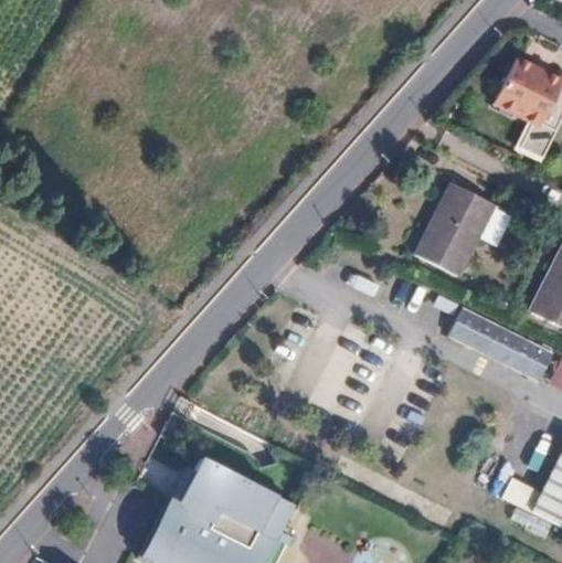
[(543,159),(558,131),(561,123),(561,77),(547,70),(543,75),(534,70),(537,65),(517,55),(492,104),(532,123),(520,148),(543,159)]
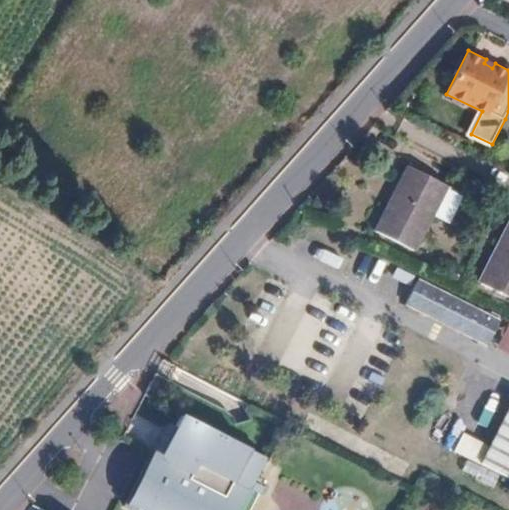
[(492,68),(495,63),(486,59),(484,63),(492,68)]
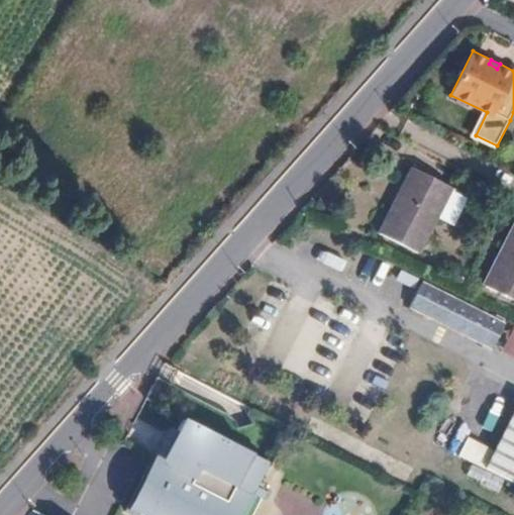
[(412,166),(380,230),(420,250),(452,186),(412,166)]
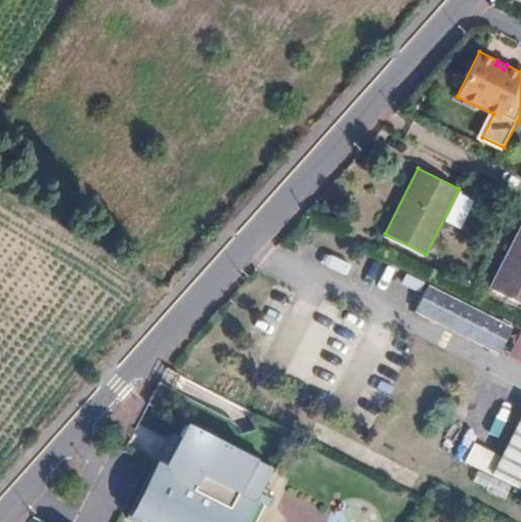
[(520,229),(493,285),(520,298),(520,229)]
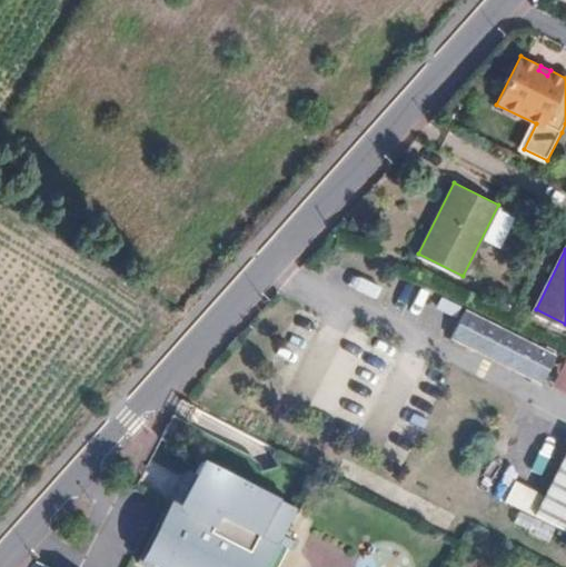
[(556,354),(547,349),(466,309),(453,335),(546,380),(558,355),(556,354)]
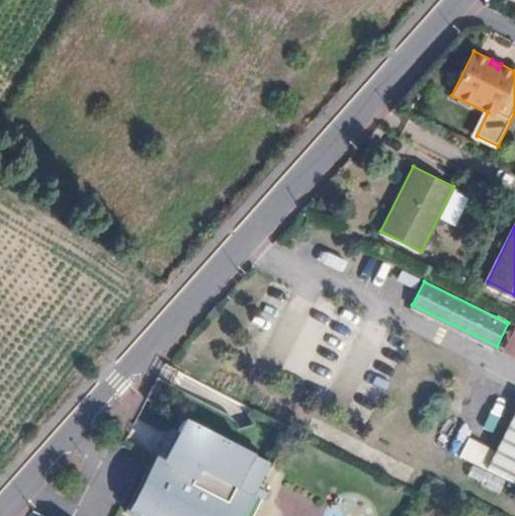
[(501,312),(498,318),(506,322),(509,315),(501,312)]
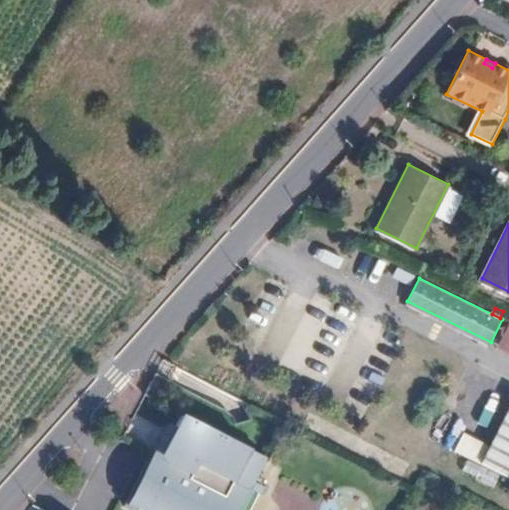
[(508,325),(499,346),(508,350),(508,325)]
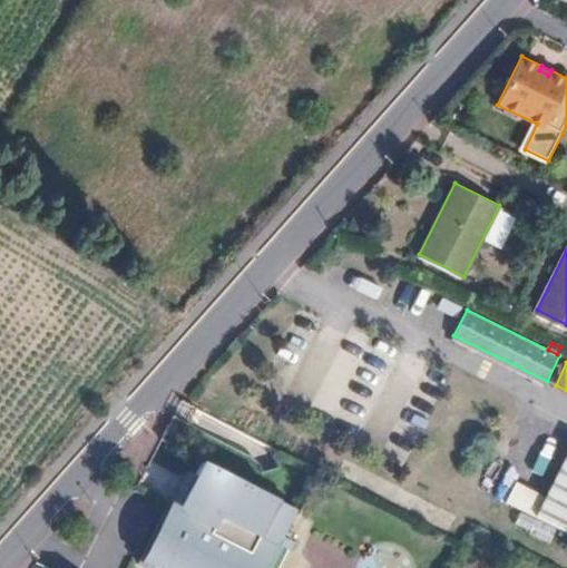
[(566,458),(548,496),(538,516),(566,530),(566,458)]
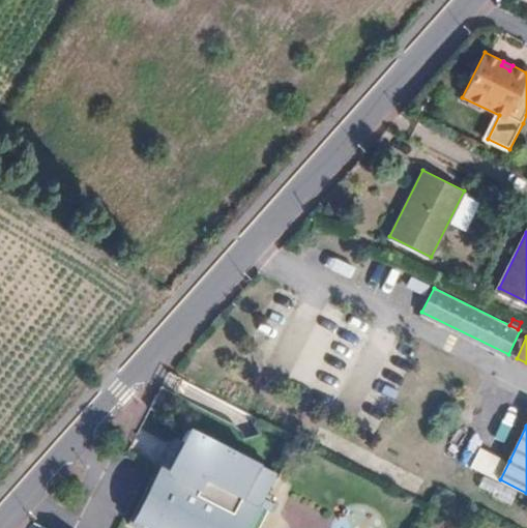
[(154,473),(130,520),(145,527),(257,527),(271,501),(263,497),(276,472),(191,427),(183,441),(189,444),(184,455),(183,453),(165,478),(154,473)]
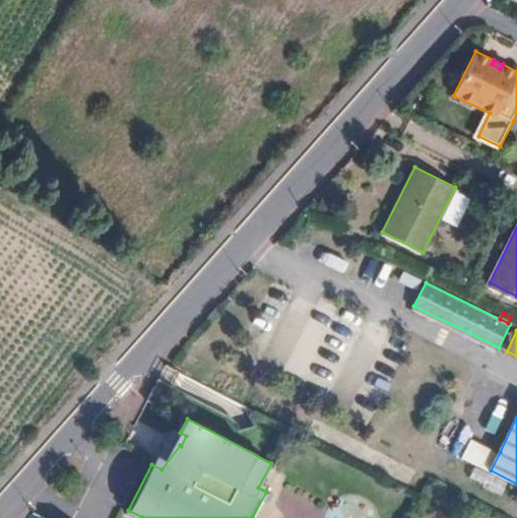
[(463,457),(491,470),(500,452),(472,439),(463,457)]
